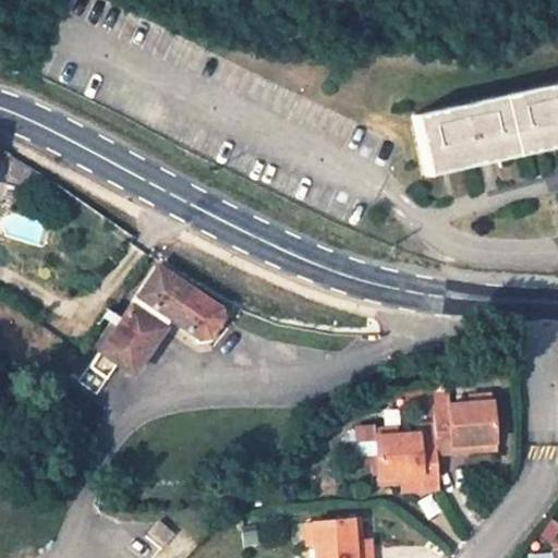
[(411,114),(423,174),(472,164),(511,155),(557,144),(557,81),(557,83),(543,86),(542,84),(499,94),(468,101),(469,102),(455,106),(455,105),(411,114)]
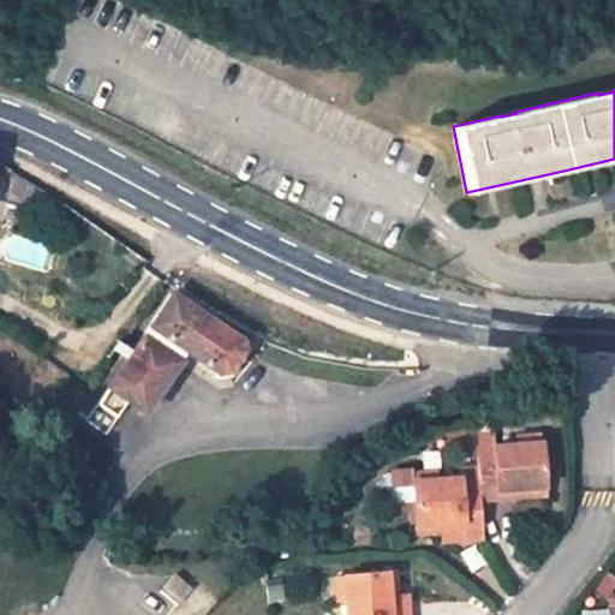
[(171,294),(150,326),(185,348),(218,371),(227,370),(242,350),(238,339),(171,294)]
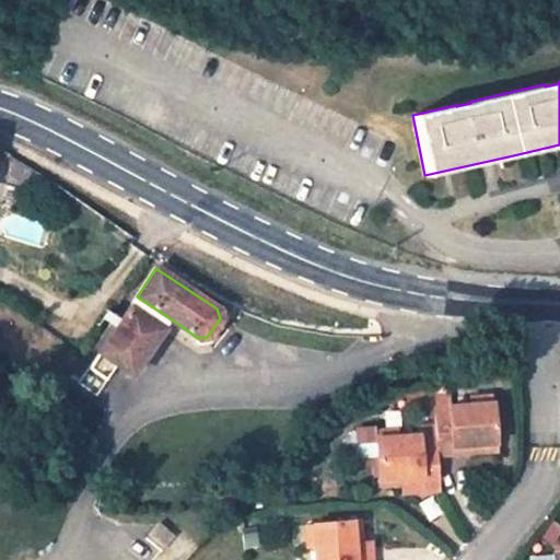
[(162,327),(168,317),(137,296),(130,305),(162,327)]
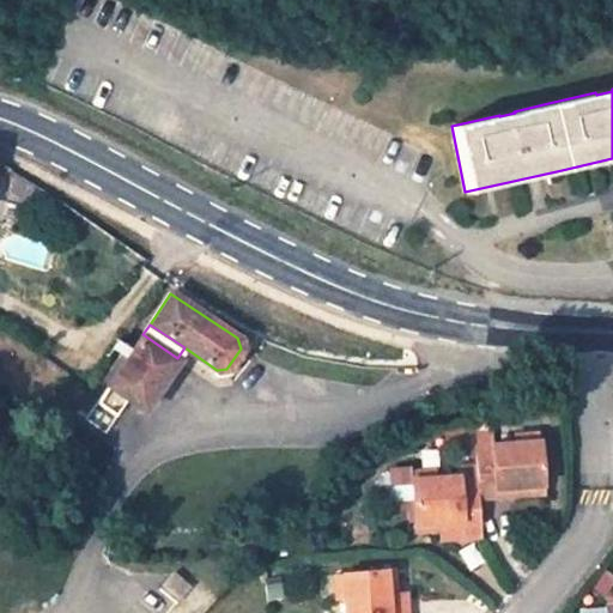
[(103,378),(109,383),(86,417),(104,430),(126,398),(144,410),(177,358),(143,334),(132,351),(125,346),(103,378)]
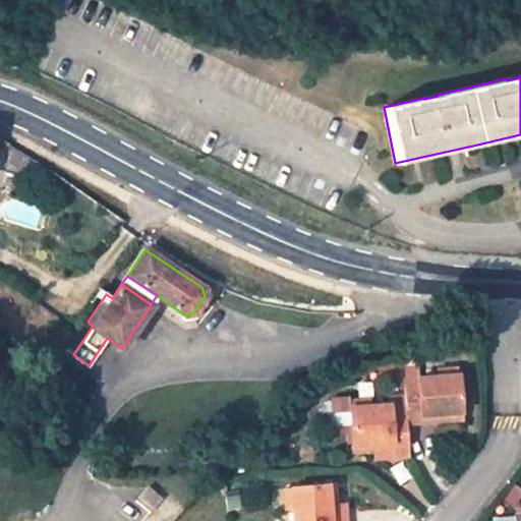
[(378,367),(379,385),(401,384),(399,364),(378,367)]
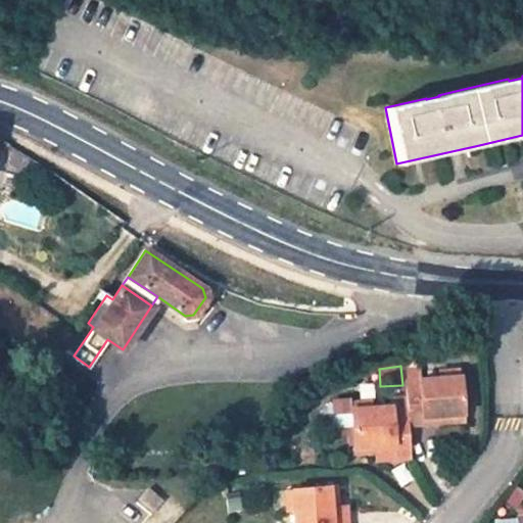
[(420,389),(421,380),(420,369),(402,370),(405,390),(420,389)]
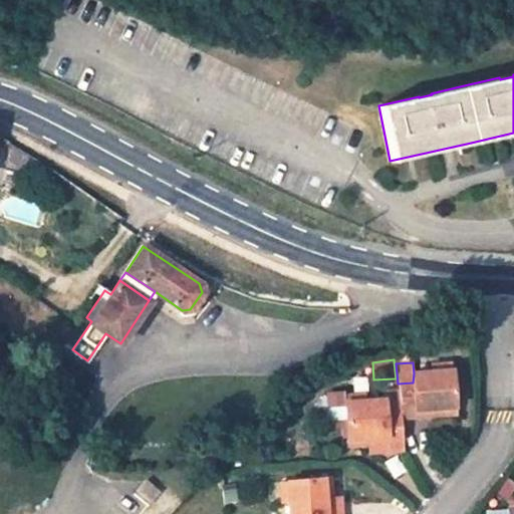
[(450,370),(414,373),(413,382),(398,383),(398,391),(400,418),(417,417),(416,411),(432,409),(433,416),(454,414),(450,370)]
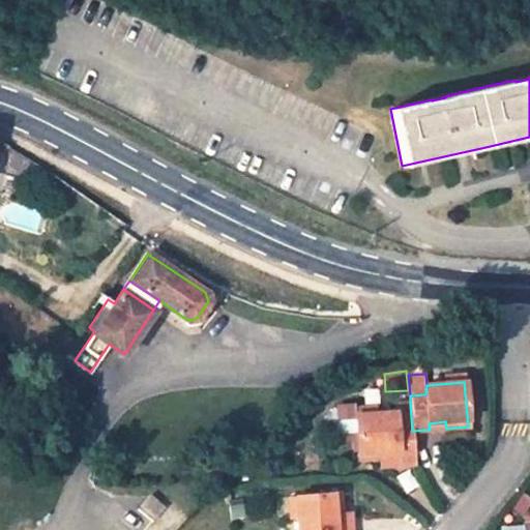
[(360,460),(381,458),(380,452),(396,451),(398,464),(415,462),(412,431),(410,403),(395,404),(395,412),(356,416),(360,460)]
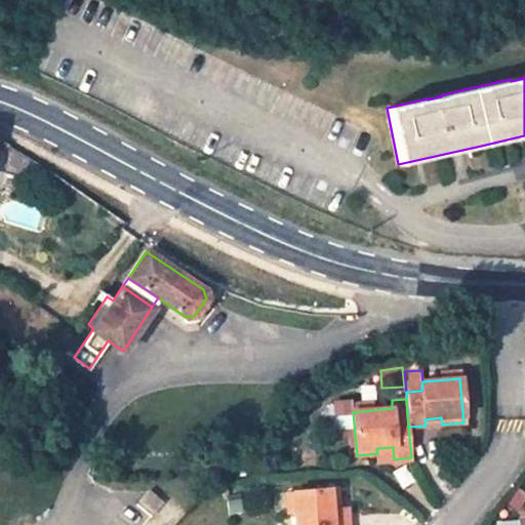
[(393,447),(376,448),(377,453),(377,460),(394,459),(393,447)]
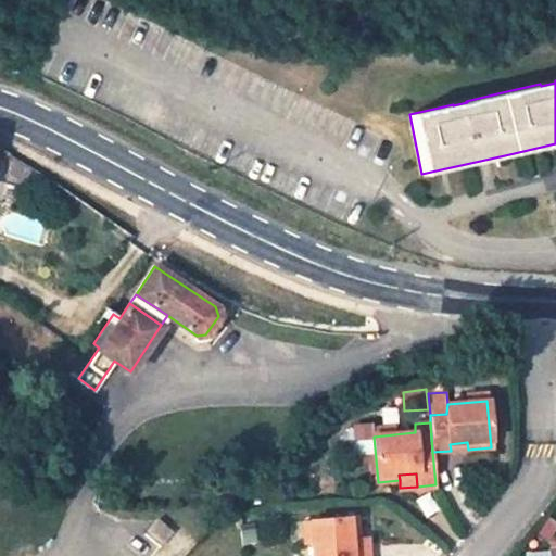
[(353,555),(353,541),(357,540),(355,517),(308,521),(311,555),(353,555)]
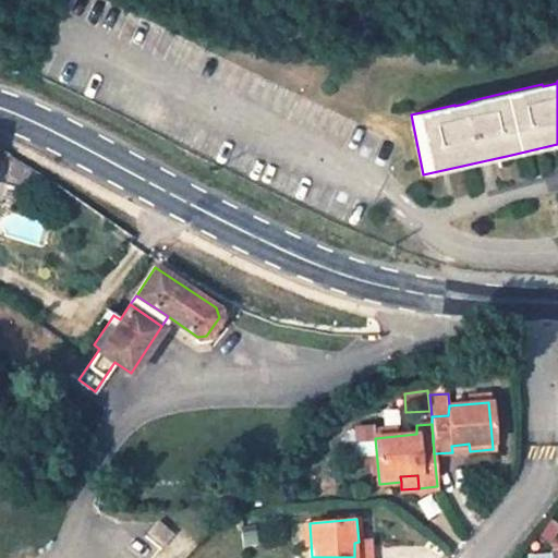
[(158,521),(146,536),(160,548),(173,533),(158,521)]
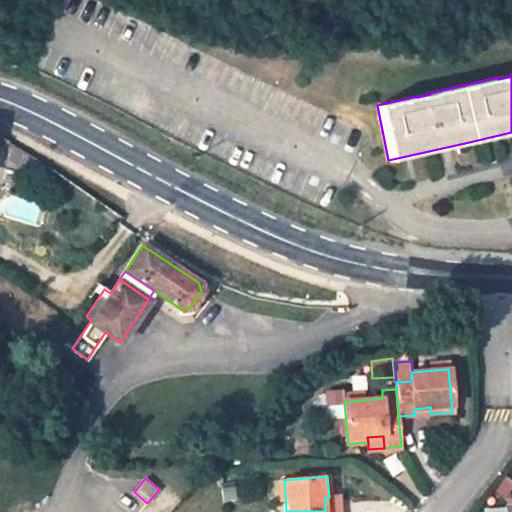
[(139,511),(147,503),(134,492),(128,486),(105,511),(139,511)]
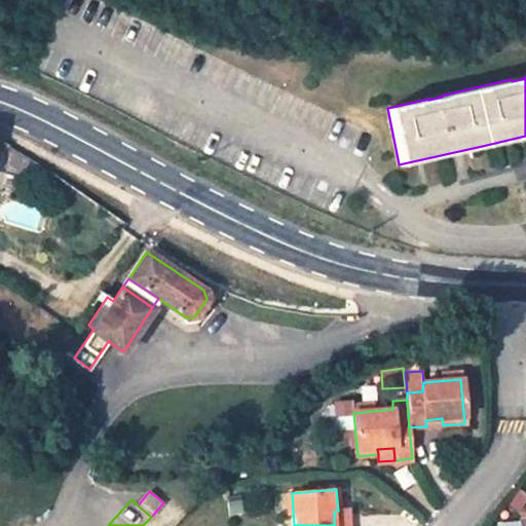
[(334,512),(334,525),(347,525),(346,511),(338,511),(334,512)]
